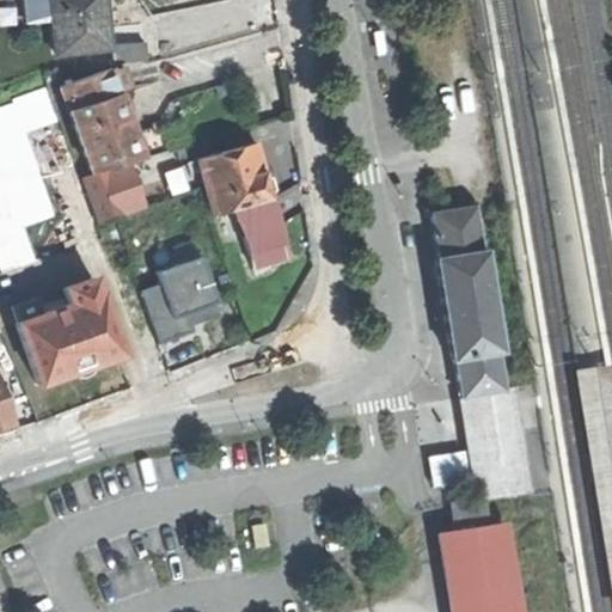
[(24,0),(26,24),(54,22),(51,0),(24,0)]
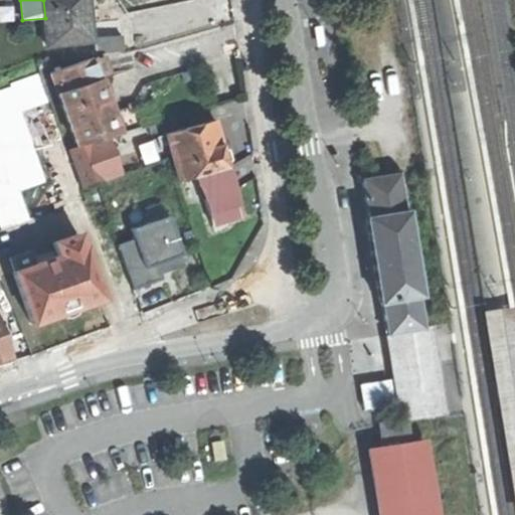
[(88,0),(43,0),(45,18),(47,47),(93,43),(90,16),(88,0)]
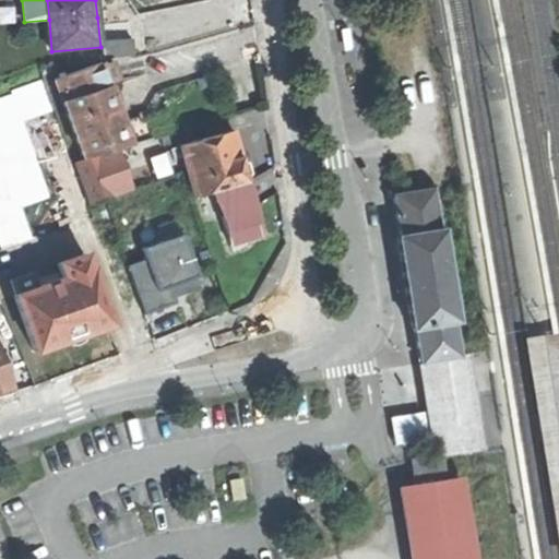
[(351,22),(342,24),(345,47),(354,46),(352,28),(351,22)]
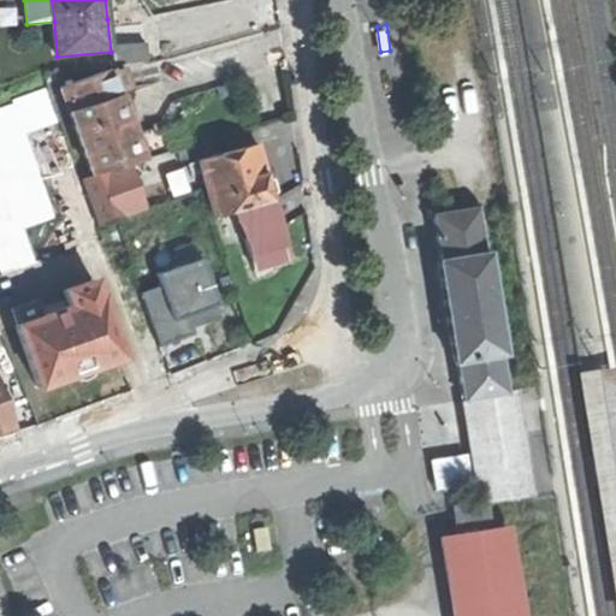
[(114,46),(116,64),(149,60),(147,42),(114,46)]
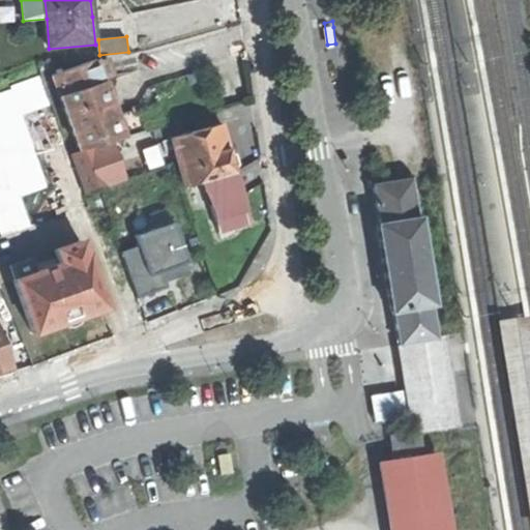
[(96,60),(53,75),(79,151),(123,136),(110,96),(105,81),(114,77),(108,58),(97,62),(96,60)]
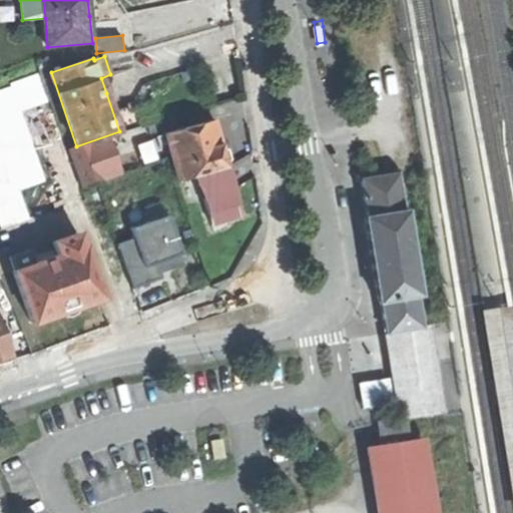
[(214,121),(167,134),(173,155),(180,180),(195,176),(198,175),(226,167),(225,163),(228,162),(228,157),(226,152),(224,148),(221,148),(218,136),(214,121)]
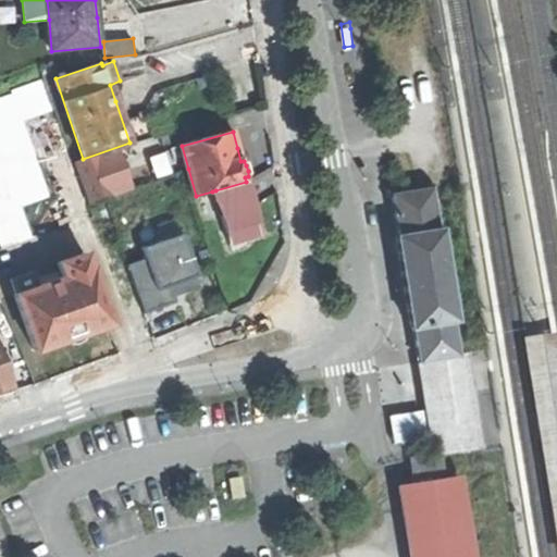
[(173,174),(188,169),(182,146),(164,152),(173,174)]
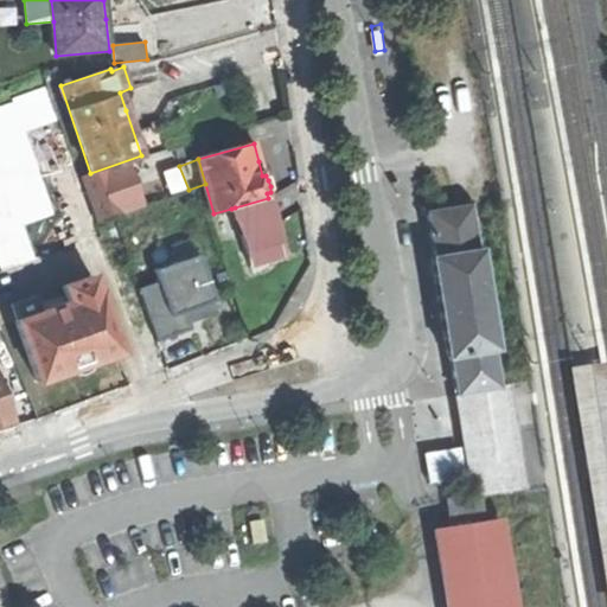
[(82,178),(98,222),(123,213),(113,184),(121,180),(116,166),(82,178)]
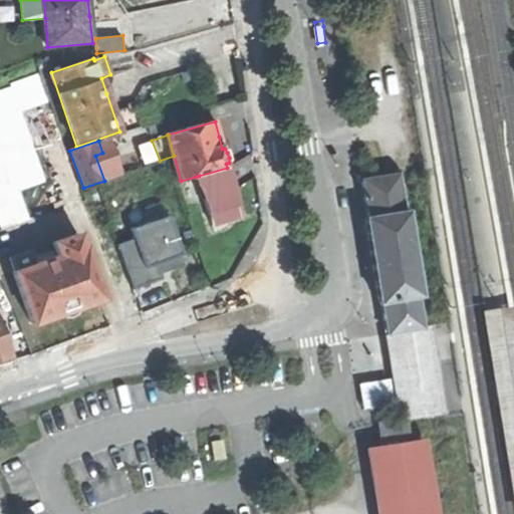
[(241,216),(227,168),(199,176),(213,224),(241,216)]
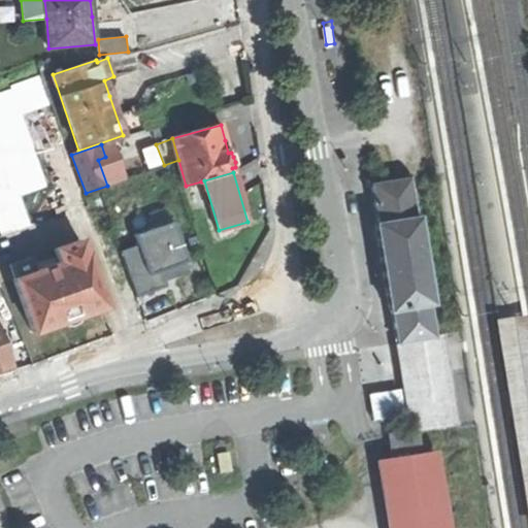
[(377,223),(416,217),(408,177),(371,184),(377,223)]
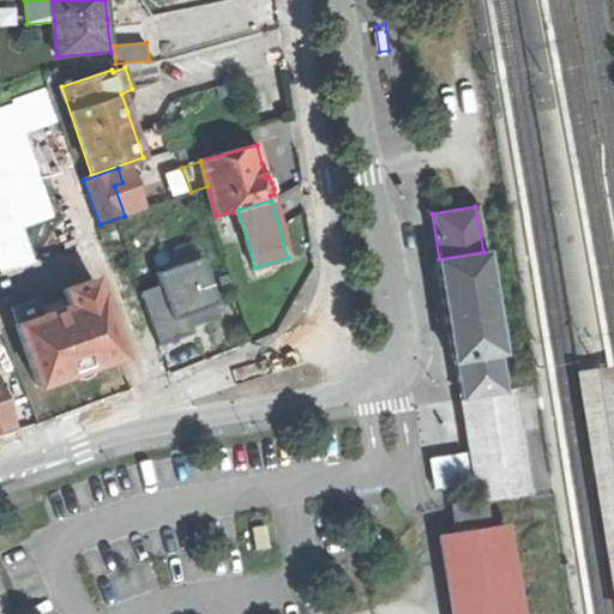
[(238,222),(234,211),(216,216),(220,228),(238,222)]
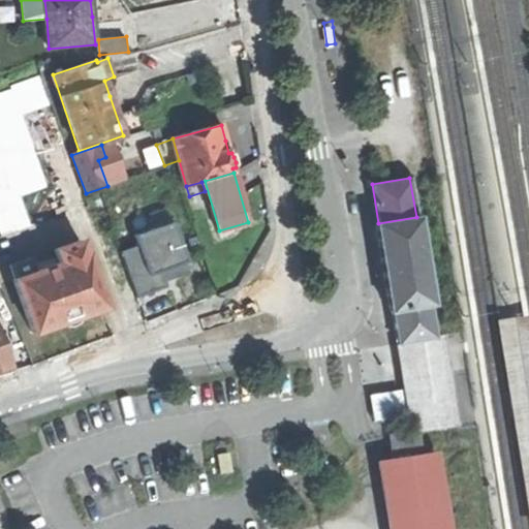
[(419,216),(416,217),(430,304),(433,303),(419,216)]
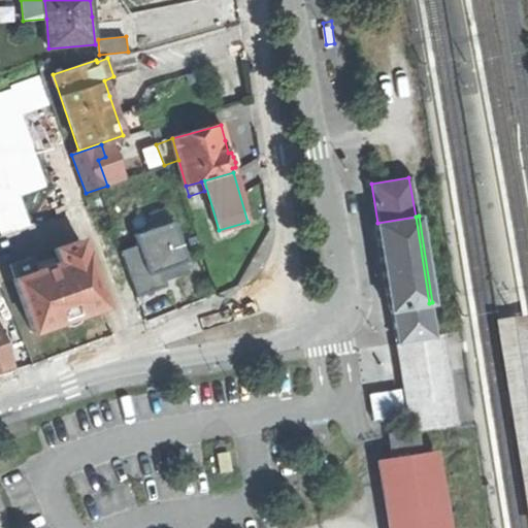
[(429,303),(416,217),(377,223),(392,309),(429,303)]
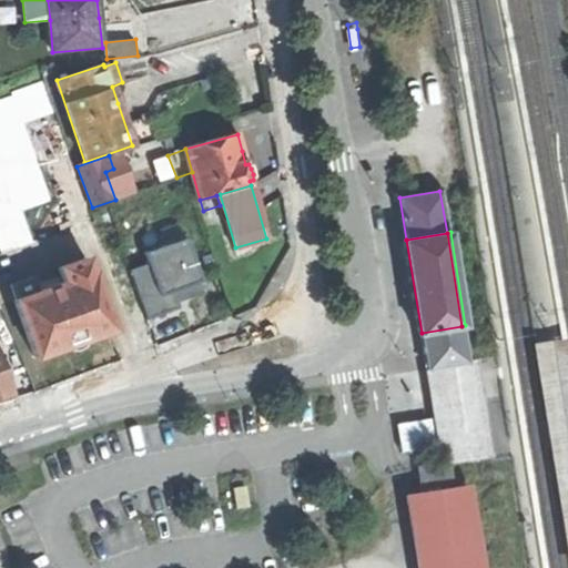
[(148,313),(213,294),(198,237),(132,256),(148,313)]
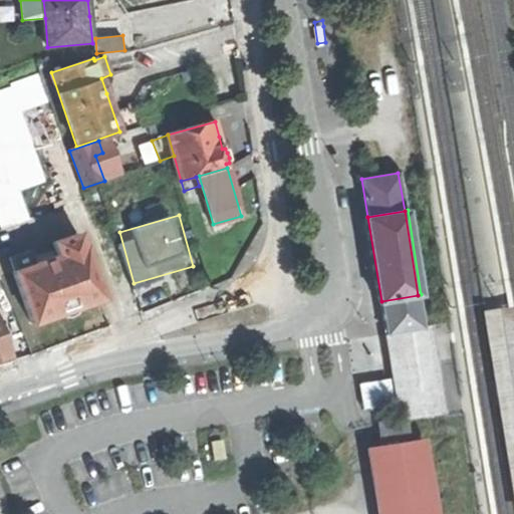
[(377,301),(381,301),(367,217),(363,217),(377,301)]
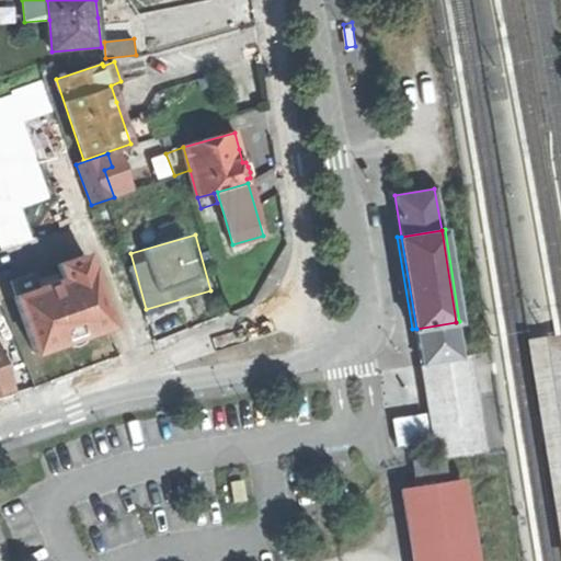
[(81,346),(84,343),(86,339),(84,334),(111,324),(91,270),(90,271),(84,255),(59,265),(65,279),(38,289),(33,274),(13,282),(18,296),(16,296),(35,352),(55,345),(64,342),(66,345),(69,348),(72,350),(78,348),(81,346)]
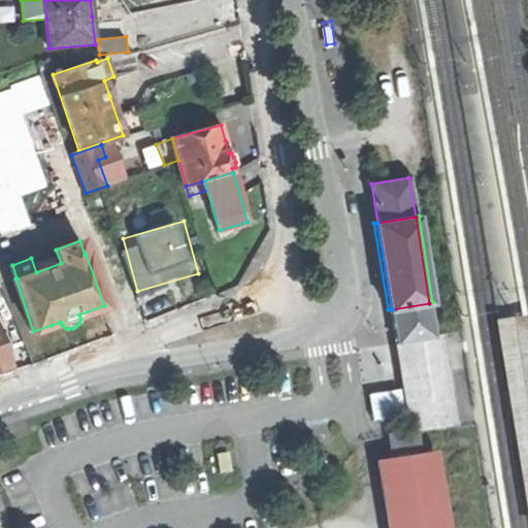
[(435,336),(429,303),(392,309),(397,342),(435,336)]
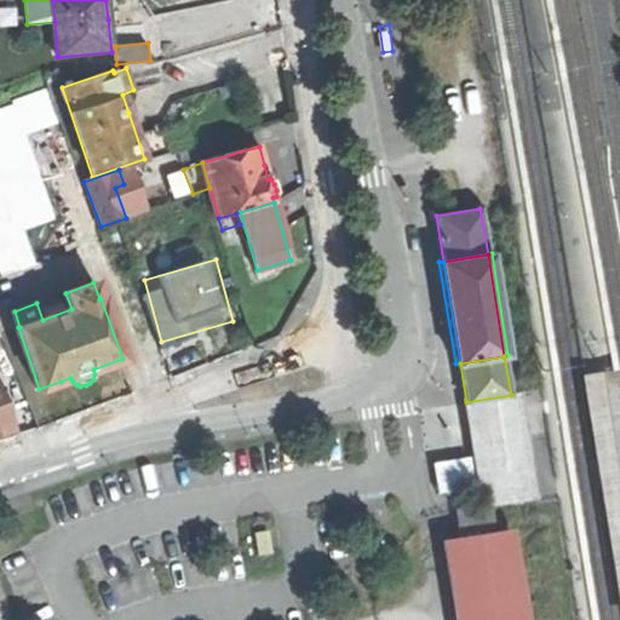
[(587,373),(619,577),(619,400),(615,368),(587,373)]
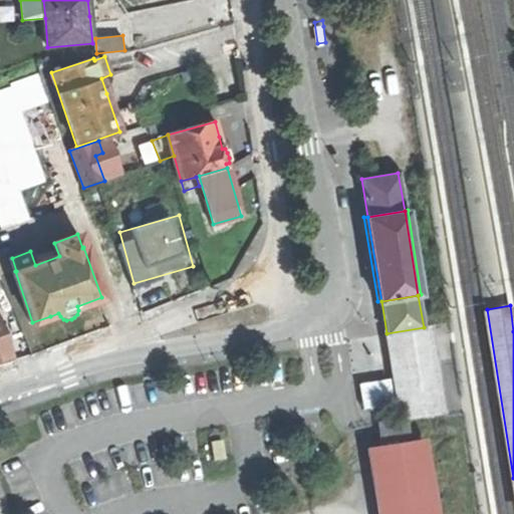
[(434,325),(387,333),(399,421),(406,420),(448,412),(434,325)]
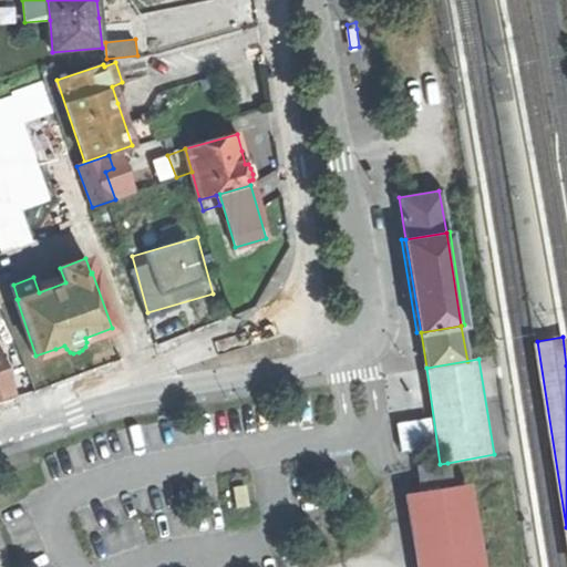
[(0,400),(13,395),(0,360),(0,400)]
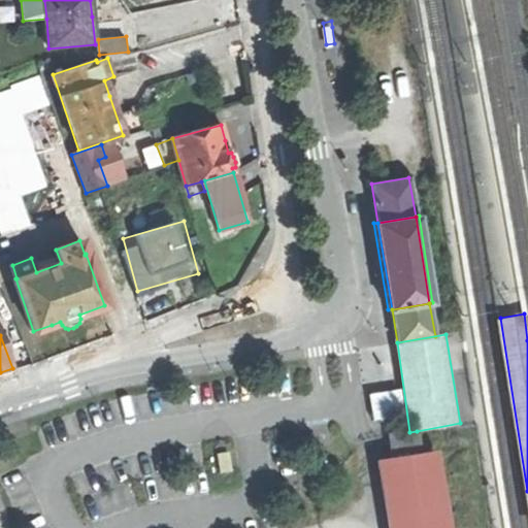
[(390,435),(393,459),(421,455),(417,431),(409,432),(390,435)]
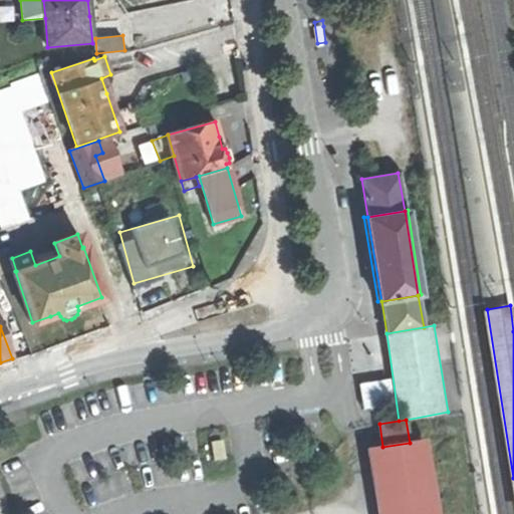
[(207,444),(210,462),(224,459),(222,441),(207,444)]
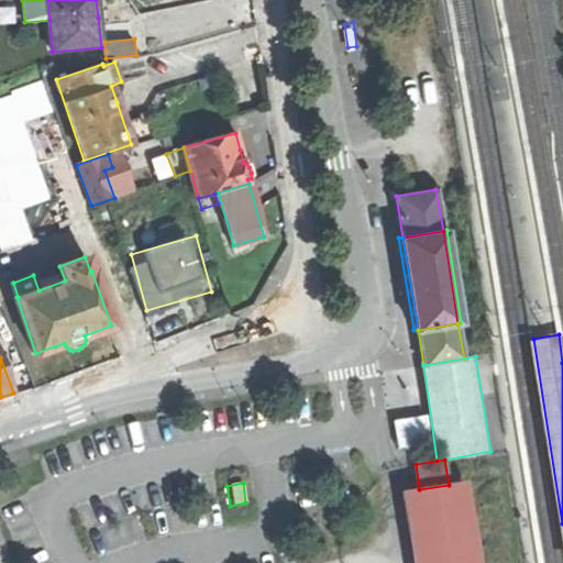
[(449,485),(419,489),(414,490),(426,562),(467,562),(455,484),(449,485)]
